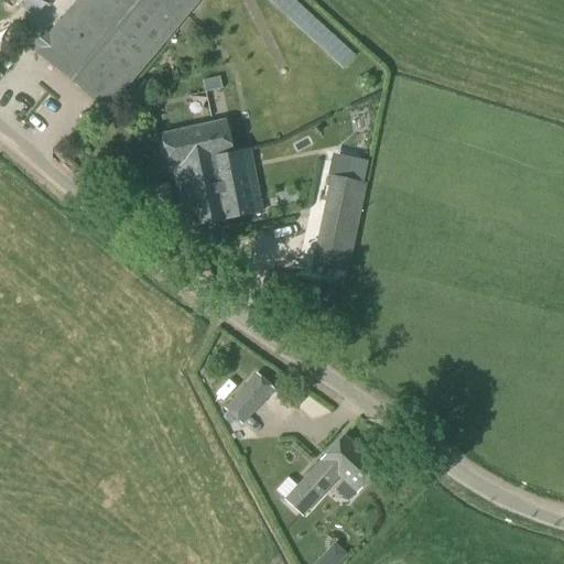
[(105,114),(201,0),(76,0),(33,52),(105,114)]
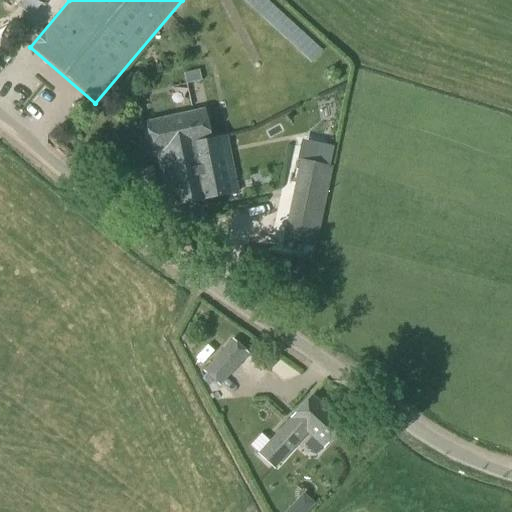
[(210,140),(204,111),(146,123),(155,165),(158,165),(167,209),(235,194),(223,137),(210,140)]
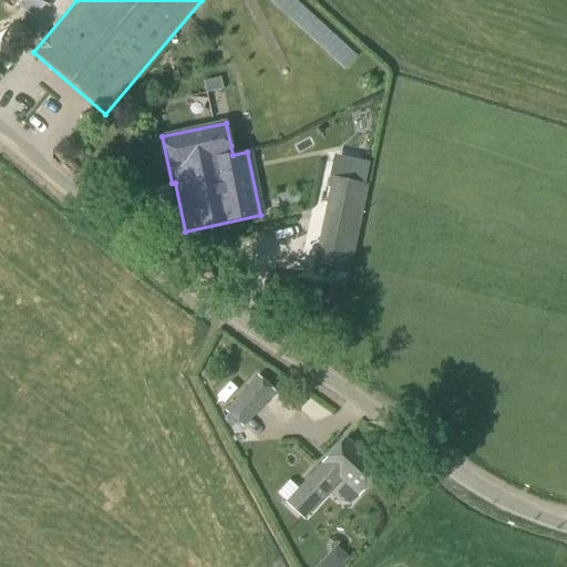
[(331,177),(325,212),(361,219),(368,185),(331,177)]
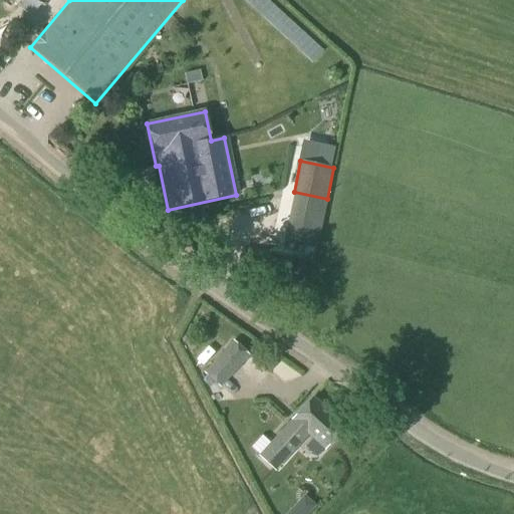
[(288,221),(283,240),(316,247),(321,227),(288,221)]
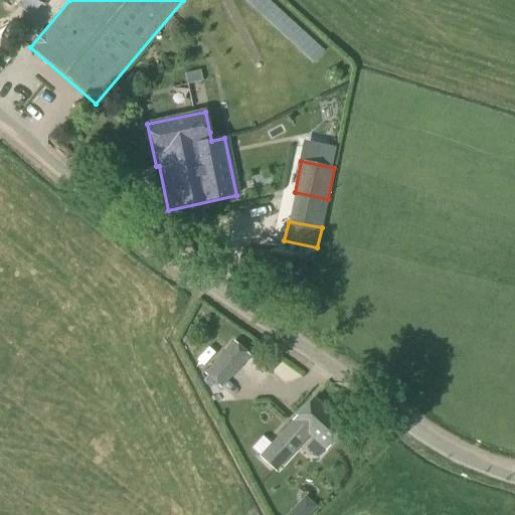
[(249,354),(234,341),(224,351),(239,365),(249,354)]
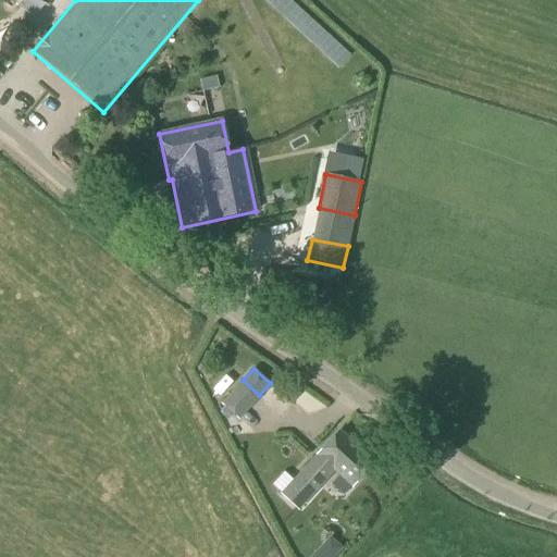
[(372,465),(338,433),(318,455),(317,455),(280,495),(298,511),(318,490),(335,471),(351,486),(372,465)]
